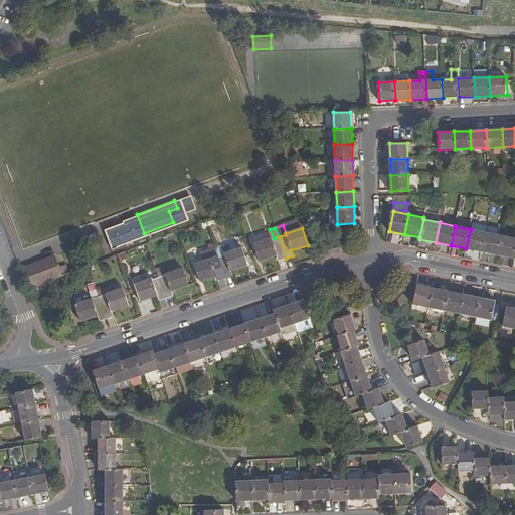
[(486,232),(471,229),(466,248),(482,252),(486,232)]
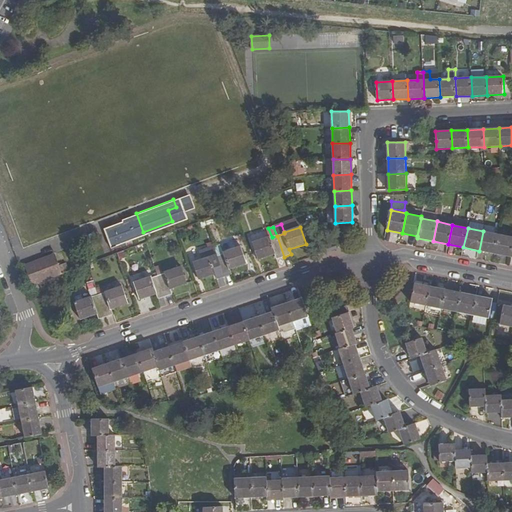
[(495,254),(499,234),(483,231),(479,251),(495,254)]
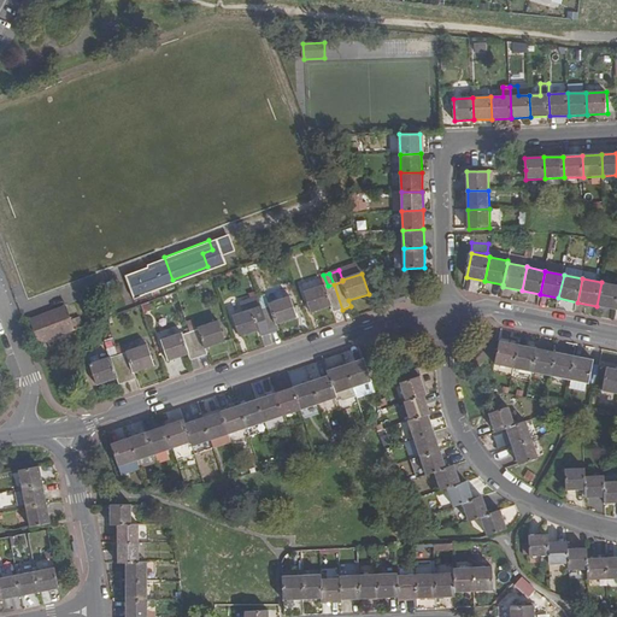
[(597,306),(615,310),(616,294),(616,285),(601,282),(597,306)]
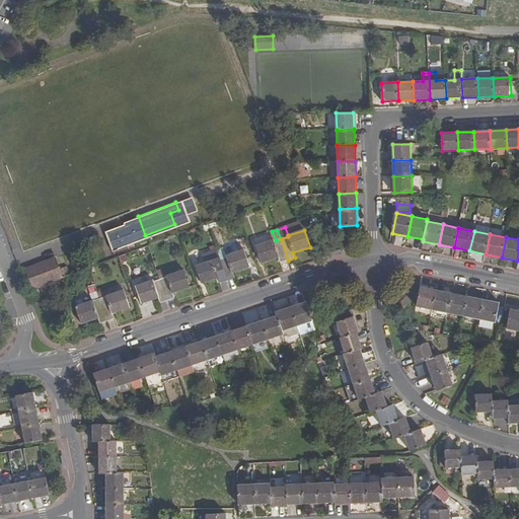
[(281,239),(276,240),(274,241),(274,240),(255,246),(262,264),(279,257),(281,263),(288,261),(281,239)]
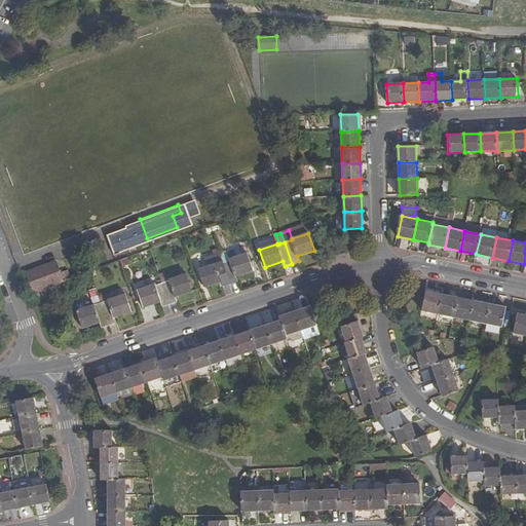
[(227,252),(220,254),(223,263),(230,261),(230,259),(227,252)]
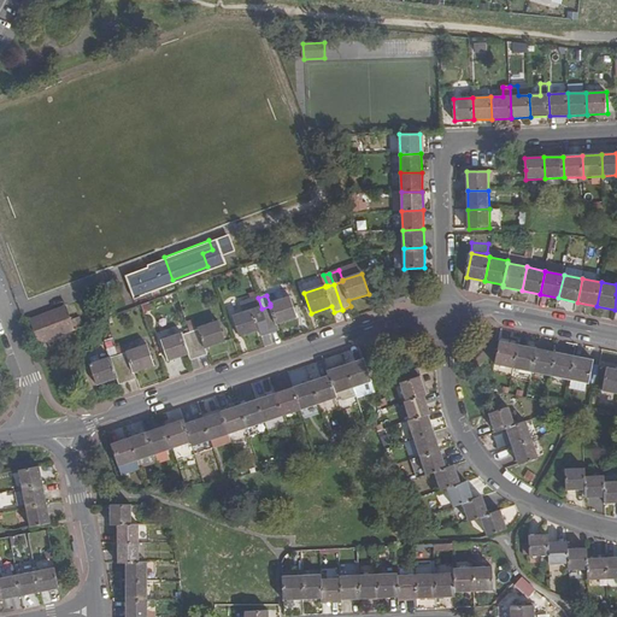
[(262,309),(271,334),(280,331),(277,324),(298,317),(291,298),(270,304),(270,306),(262,309)]
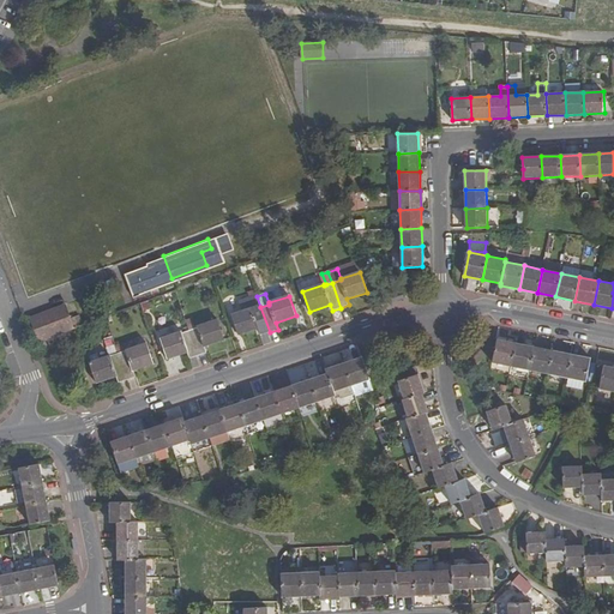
[(142,304),(144,312),(152,308),(150,301),(142,304)]
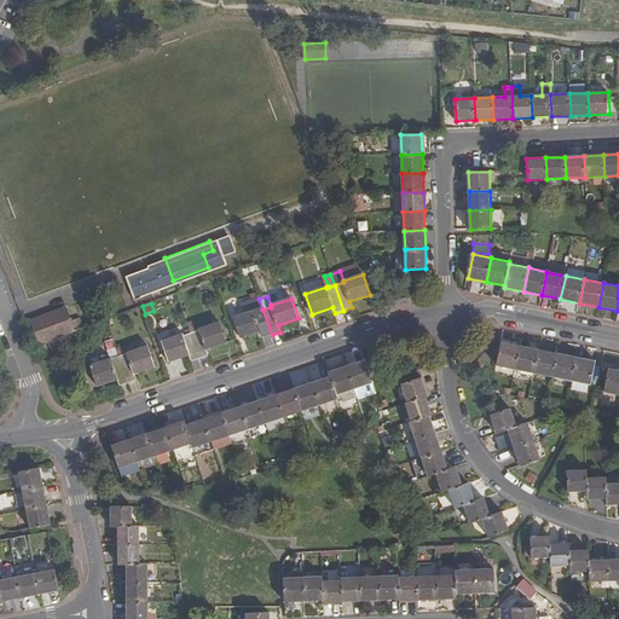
[(39,346),(76,331),(68,308),(30,322),(39,346)]
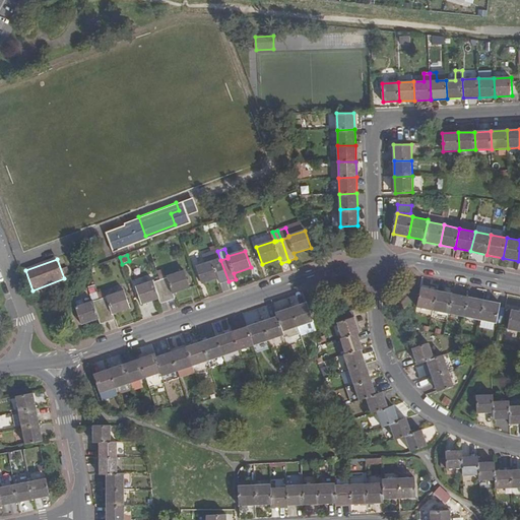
[(229,281),(220,260),(213,262),(213,261),(196,267),(202,284),(219,278),(220,283),(229,281)]
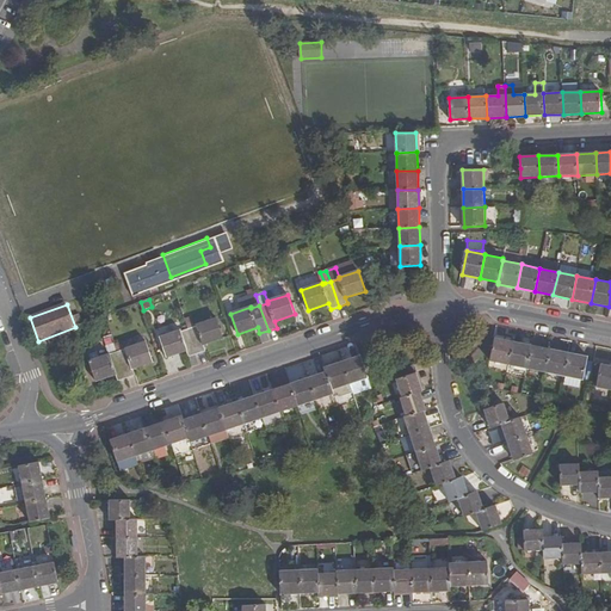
[(189,329),(197,355),(205,352),(203,345),(224,338),(217,318),(196,325),(196,327),(189,329)]
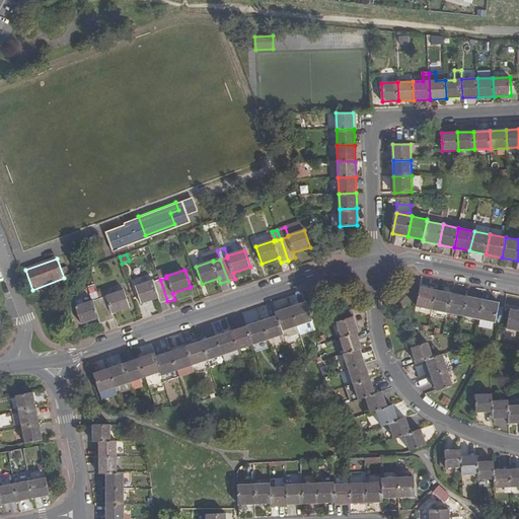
[(167,301),(160,280),(154,282),(153,281),(136,287),(142,304),(158,298),(160,304),(167,301)]
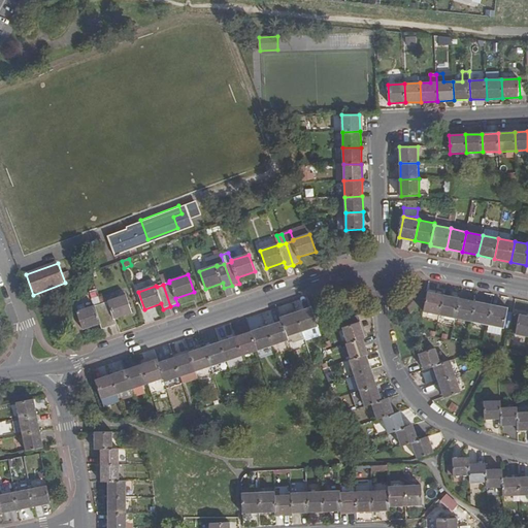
[(439,315),(443,295),(427,292),(423,311),(439,315)]
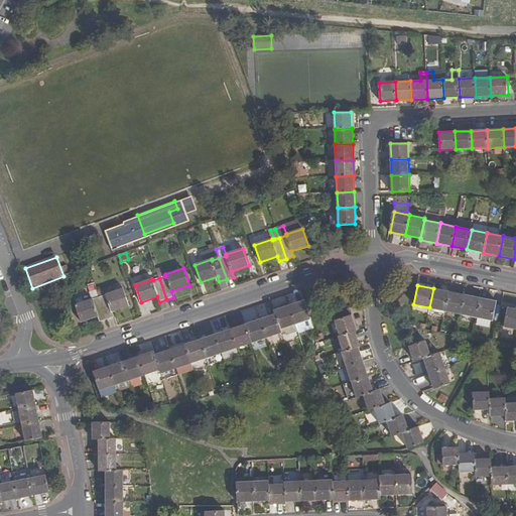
[(104,287),(97,289),(99,298),(107,295),(106,294),(104,287)]
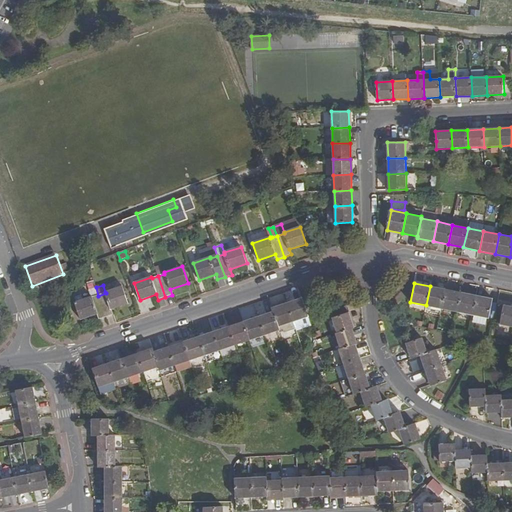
[(122,286),(105,292),(106,293),(98,296),(106,317),(113,315),(111,309),(128,303),(122,286)]
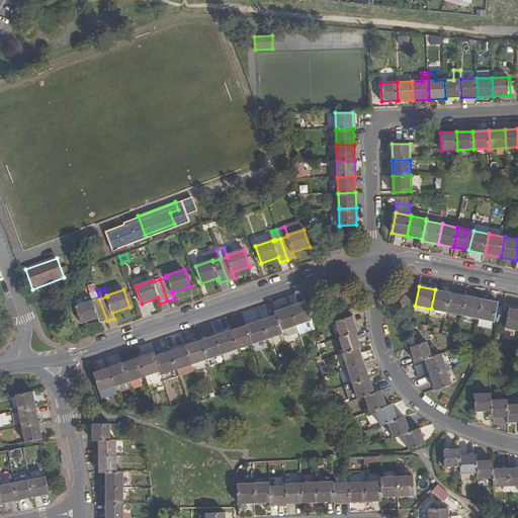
[(447,313),(451,292),(435,289),(431,309),(447,313)]
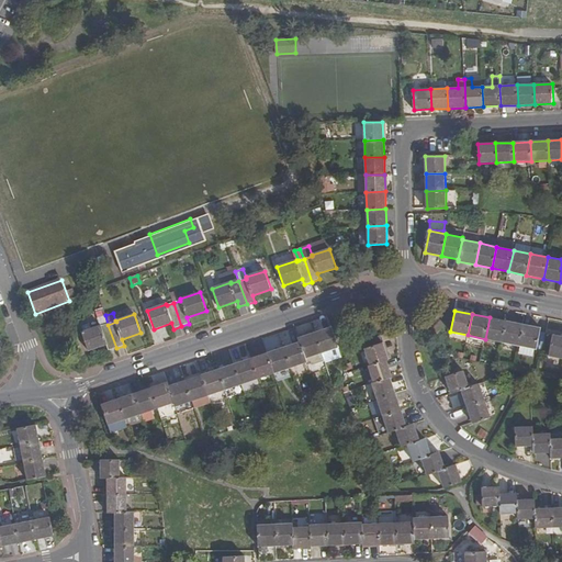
[(101,327),(108,325),(105,315),(98,318),(101,326),(101,327)]
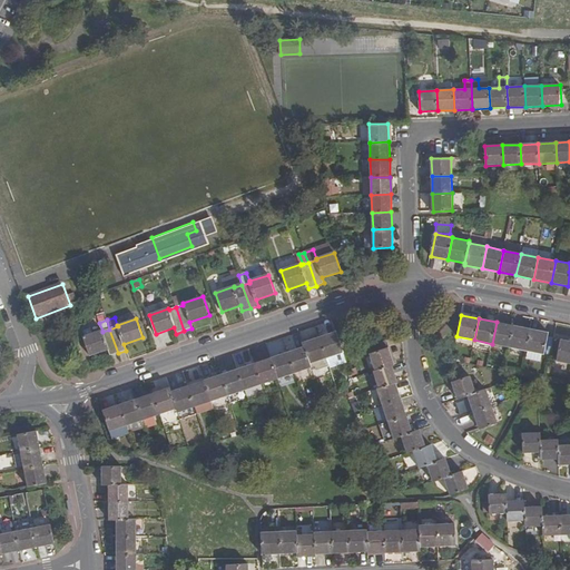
[(514,326),(497,322),(492,344),(510,347),(514,326)]
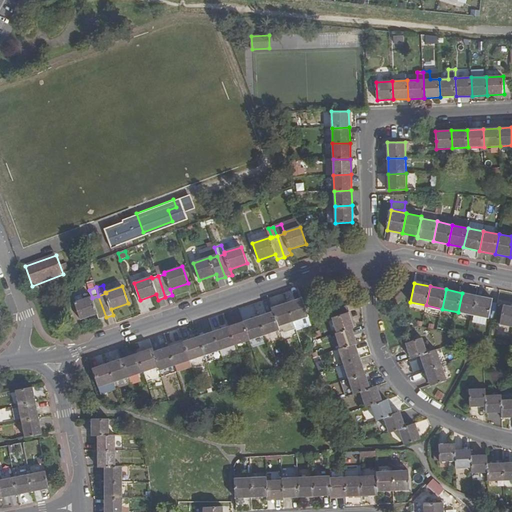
[(473,315),(477,296),(462,293),(458,312),(473,315)]
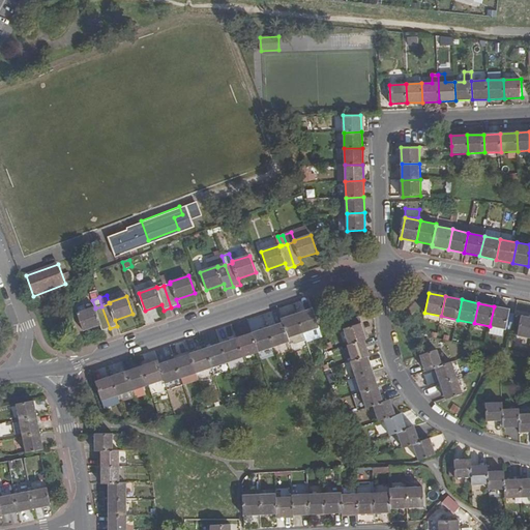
[(101,331),(110,328),(101,306),(95,308),(95,307),(77,314),(83,331),(99,325),(101,331)]
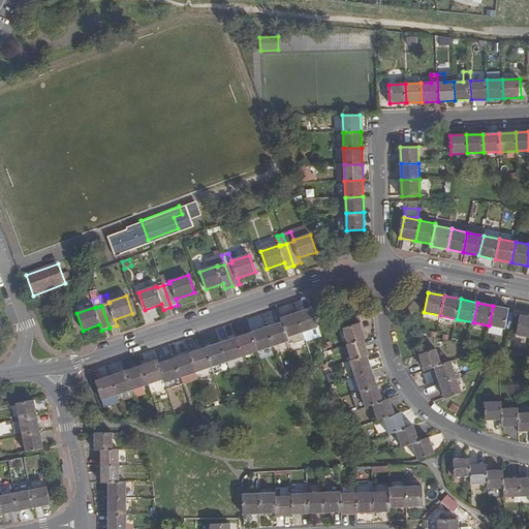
[(509,309),(493,306),(489,325),(505,329),(509,309)]
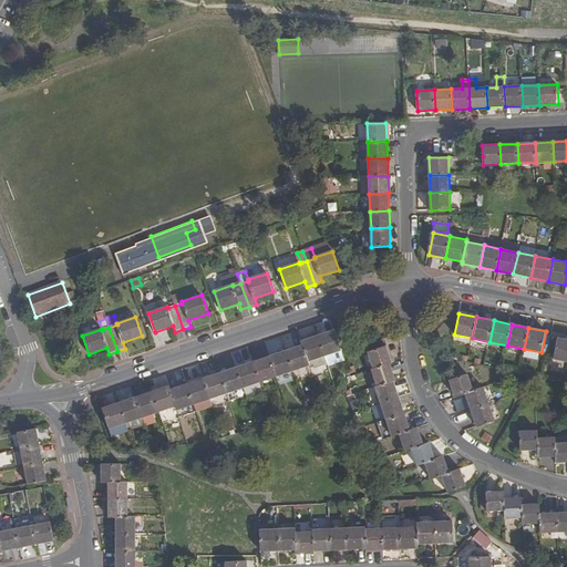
[(341,351),(334,330),(317,336),(323,357),(341,351)]
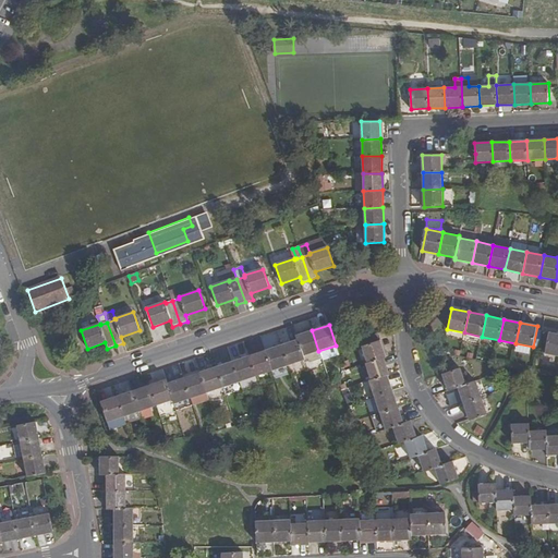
[(296,339),(303,356),(318,351),(312,330),(296,336),(296,339)]
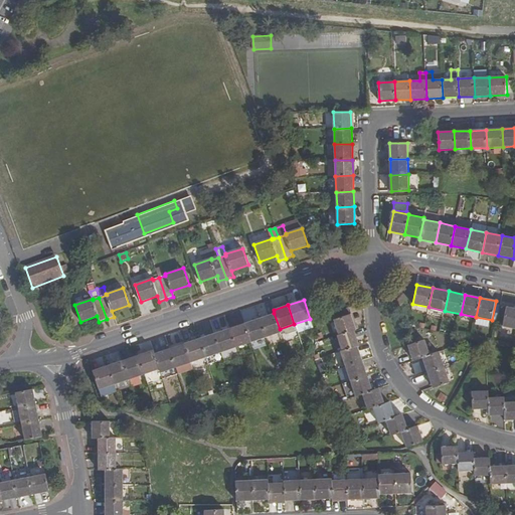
[(503,326),(514,328),(514,308),(507,307),(503,326)]
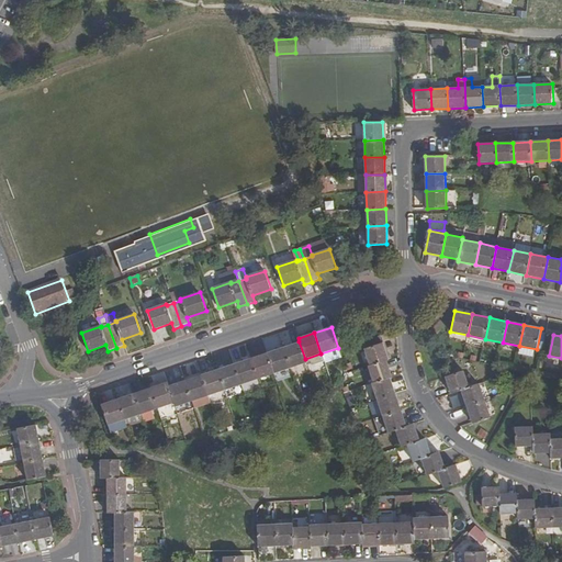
[(299,341),(282,347),(290,369),(306,362),(305,359),(299,341)]
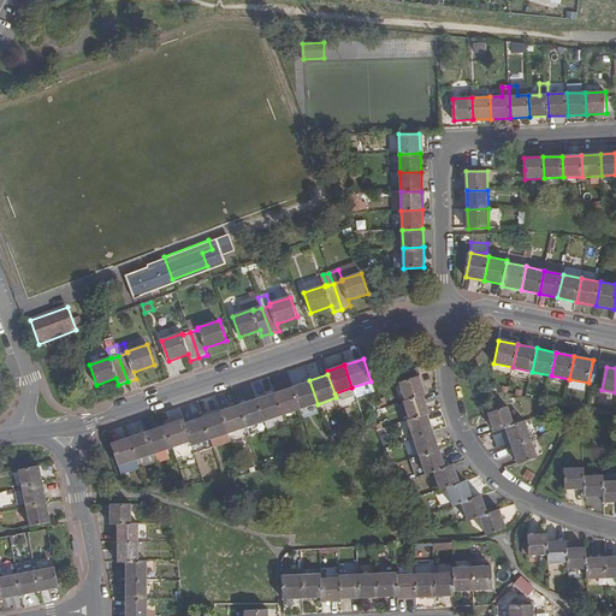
[(400,383),(406,401),(424,395),(426,395),(420,375),(400,383)]
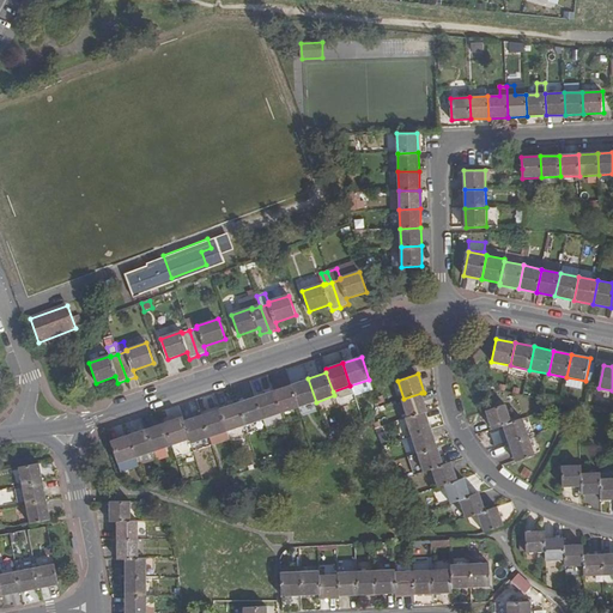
[(316,402),(308,378),(290,384),(298,408),(316,402)]
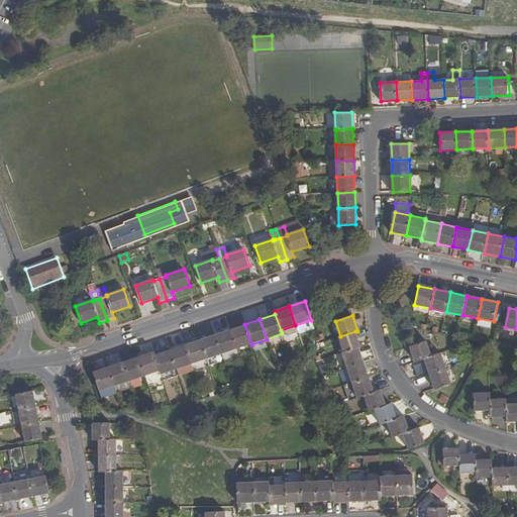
[(244,324),(230,329),(236,348),(251,344),(244,324)]
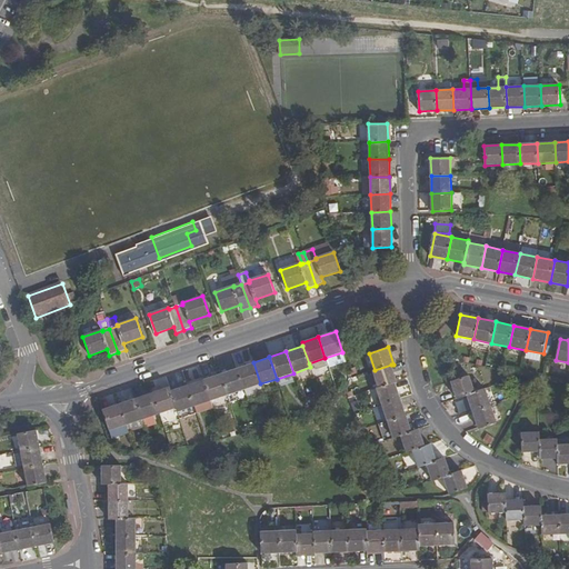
[(236,369),(243,390),(250,388),(260,383),(253,362),(236,369)]
